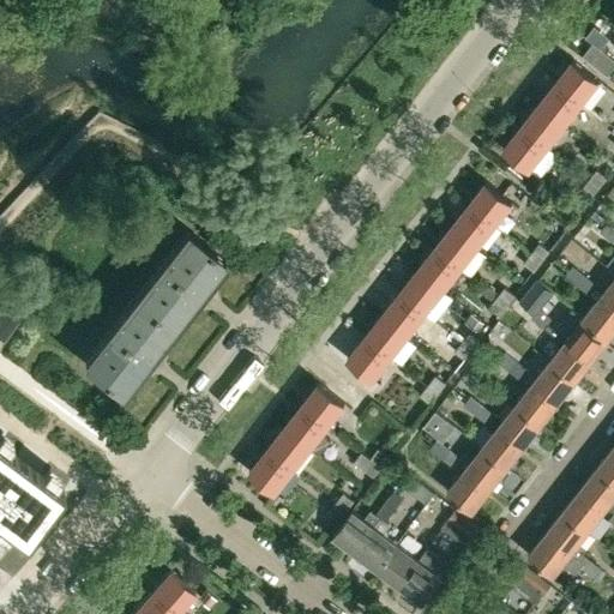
[(613,58),(593,42),(583,55),(608,76),(613,67),(613,58)]
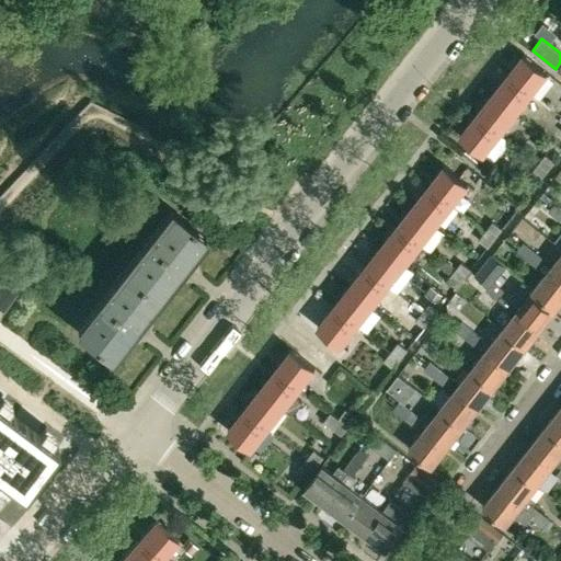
[(548,72),(524,54),(507,75),(531,93),(548,72)]
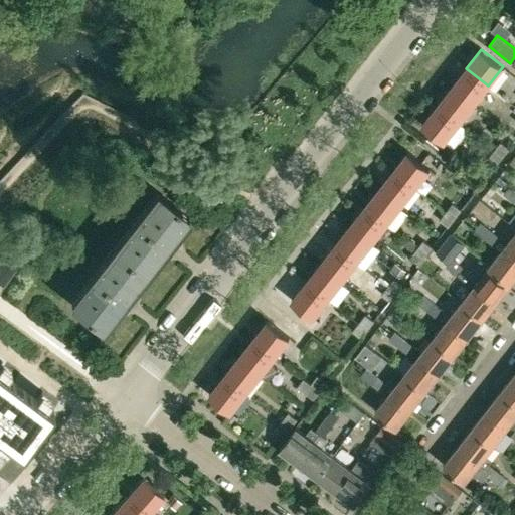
[(466,68),(452,87),(473,104),(488,86),(466,68)]
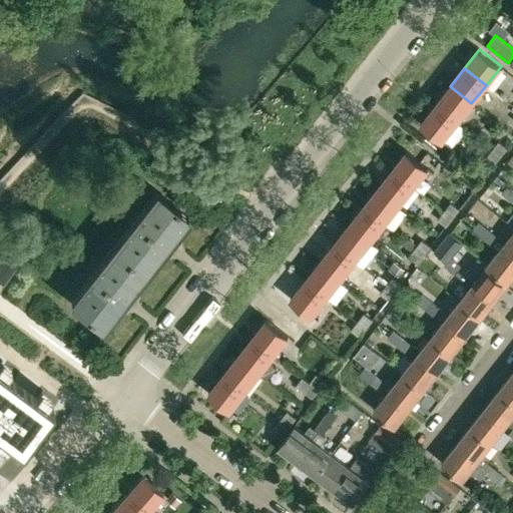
[(450,86),(436,104),(457,121),(471,103),(450,86)]
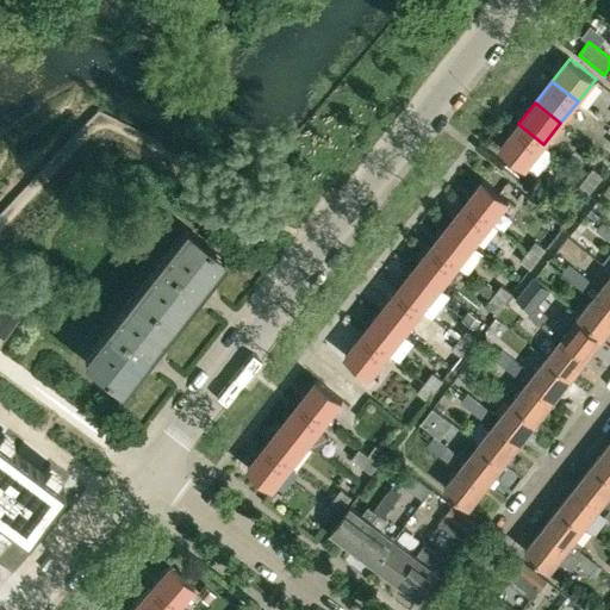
[(526,167),(543,144),(518,124),(500,148),(526,167)]
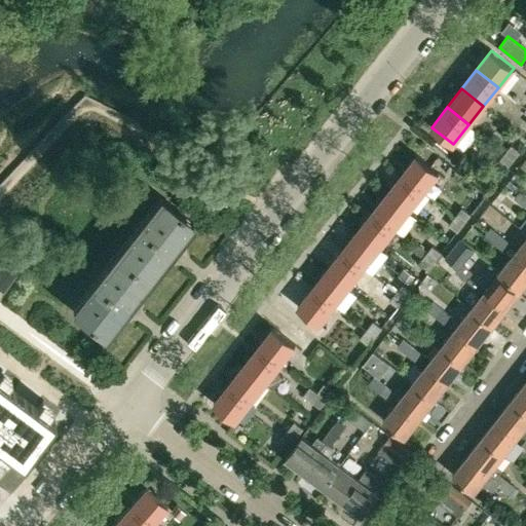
[(511,143),(503,152),(514,160),(521,151),(511,143)]
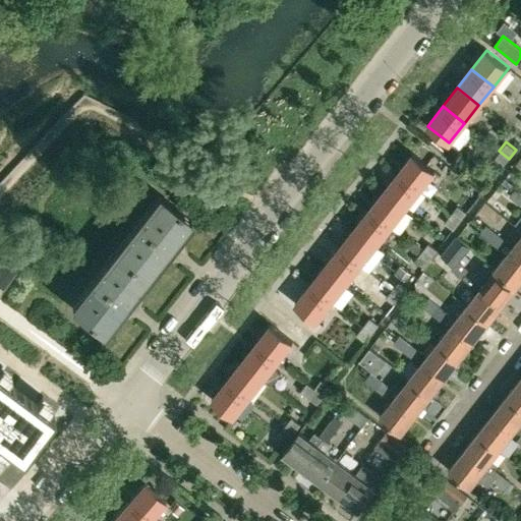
[(493,159),(502,167),(509,159),(499,151),(493,159)]
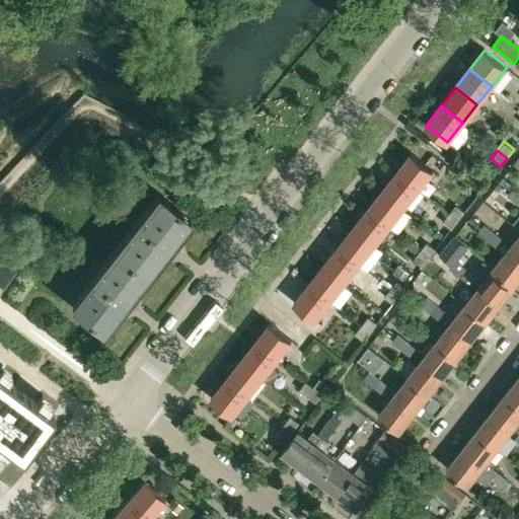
[(412,153),(396,172),(419,190),(434,169),(412,153)]
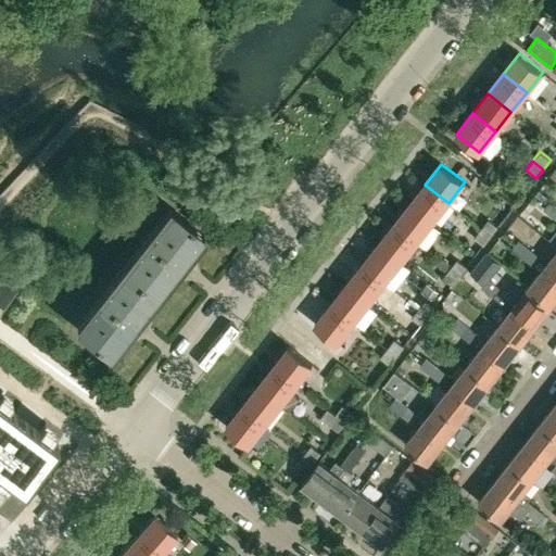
[(425,185),(409,204),(432,223),(449,203),(425,185)]
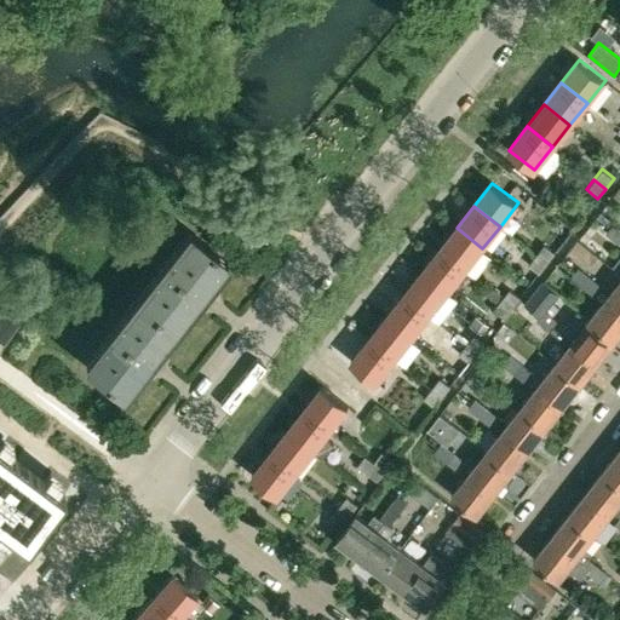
[(601,212),(596,218),(607,227),(612,220),(601,212)]
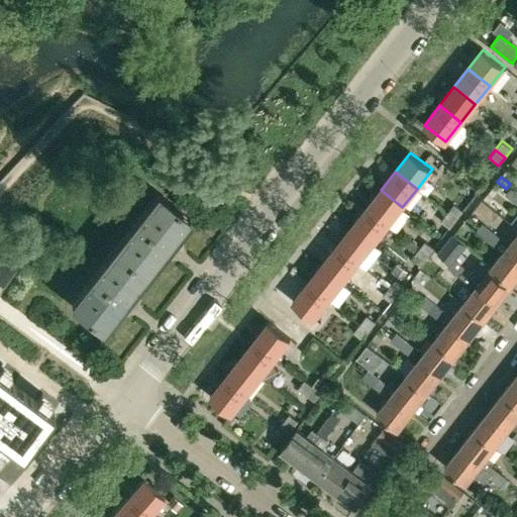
[(505,194),(516,202),(516,200),(516,191),(511,186),(505,194)]
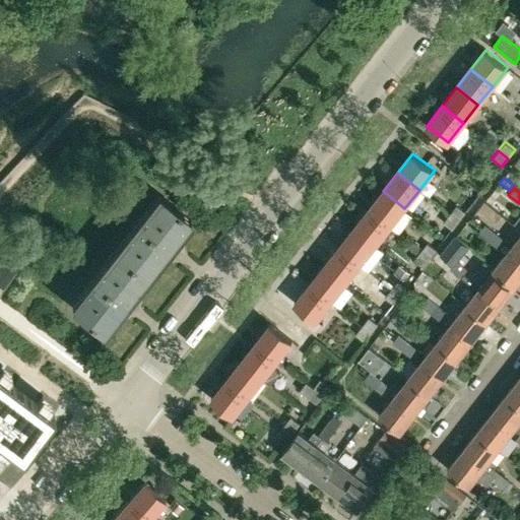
[(383,191),(368,209),(390,226),(404,208),(383,191)]
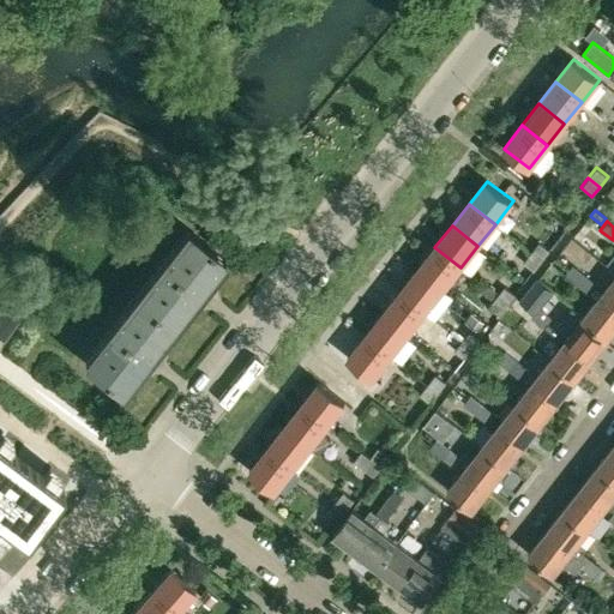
[(187,229),(162,263),(136,295),(170,321),(181,308),(185,311),(194,298),(199,301),(208,289),(204,287),(214,274),(224,259),(187,229)]
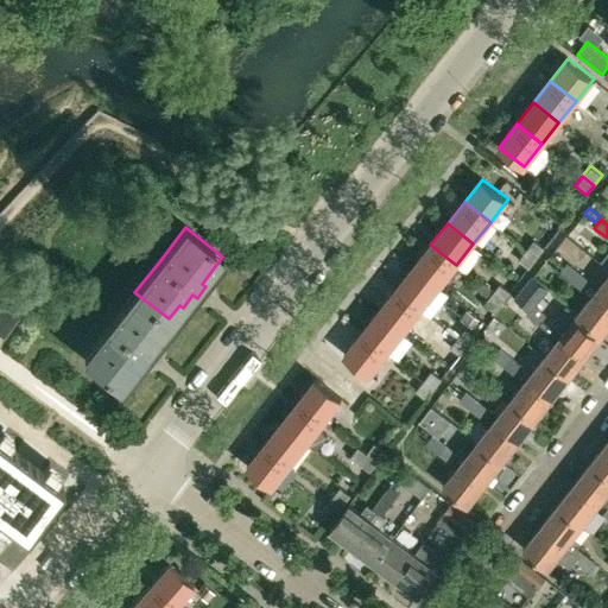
[(533,239),(525,249),(537,258),(545,247),(533,239)]
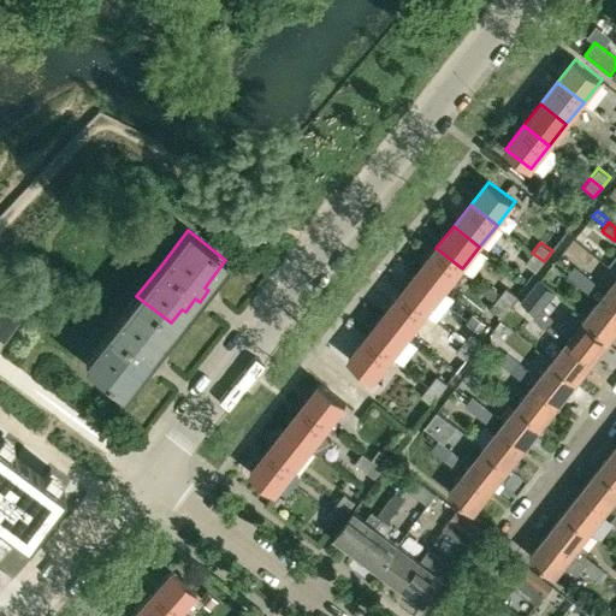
[(436,248),(419,270),(444,290),(462,268),(436,248)]
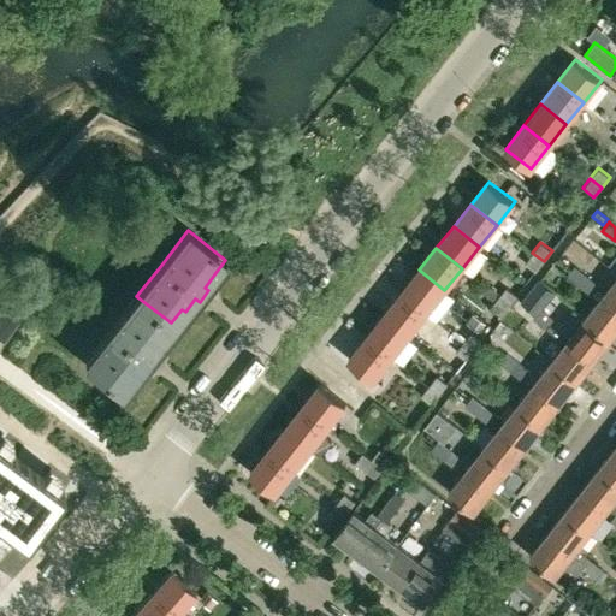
[(523,264),(535,272),(544,261),(532,253),(523,264)]
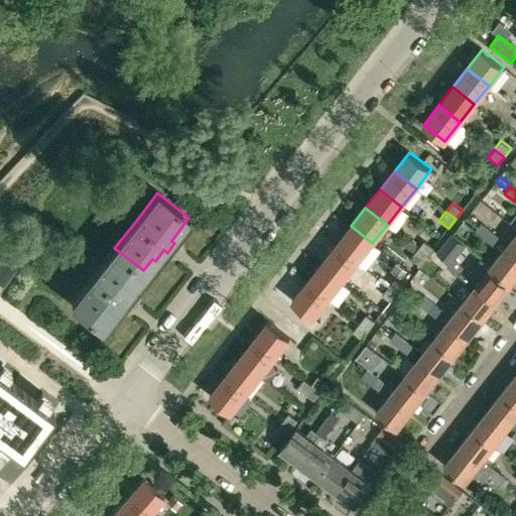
[(492,231),(482,223),(476,231),(486,239),(492,231)]
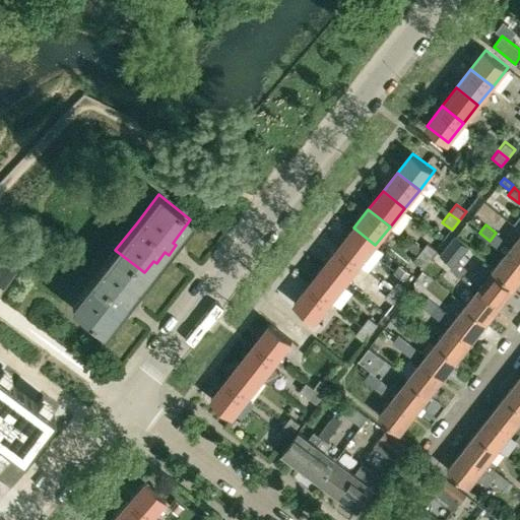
[(353,228),(339,247),(361,264),(375,245),(353,228)]
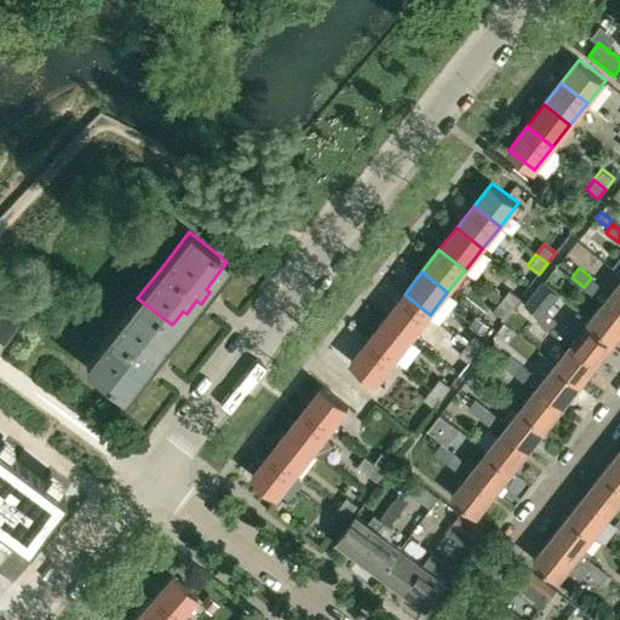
[(603,286),(591,277),(584,287),(602,302),(606,297),(600,292),(603,286)]
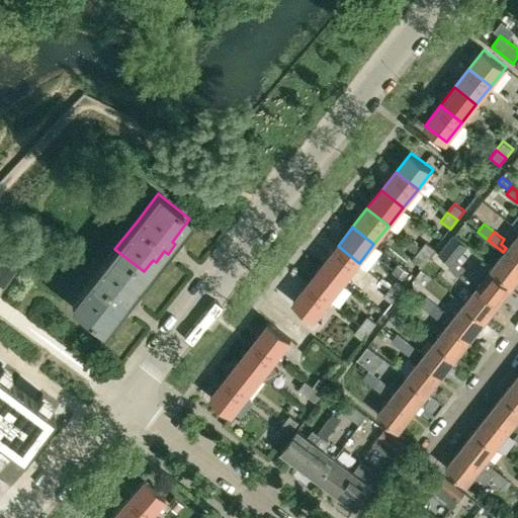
[(517,234),(507,249),(517,257),(517,234)]
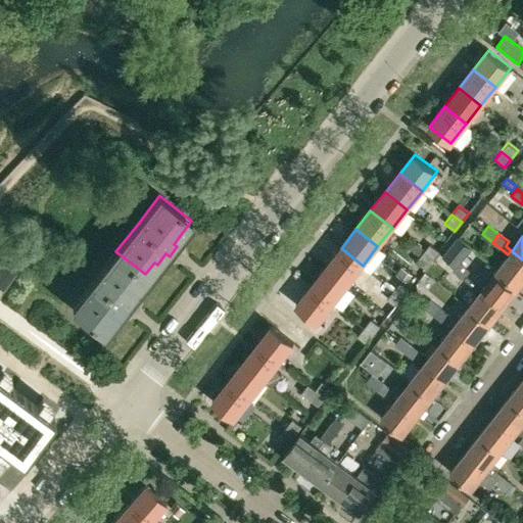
[(429,243),(425,249),(416,242),(414,244),(413,244),(432,259),(439,250),(429,243)]
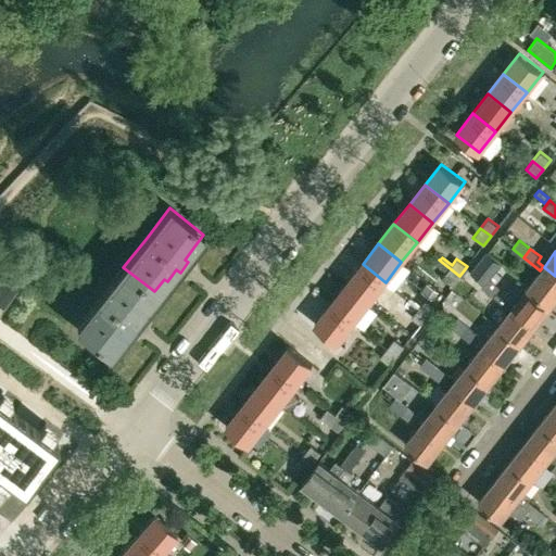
[(452,286),(459,276),(439,260),(436,263),(446,273),(442,278),(452,286)]
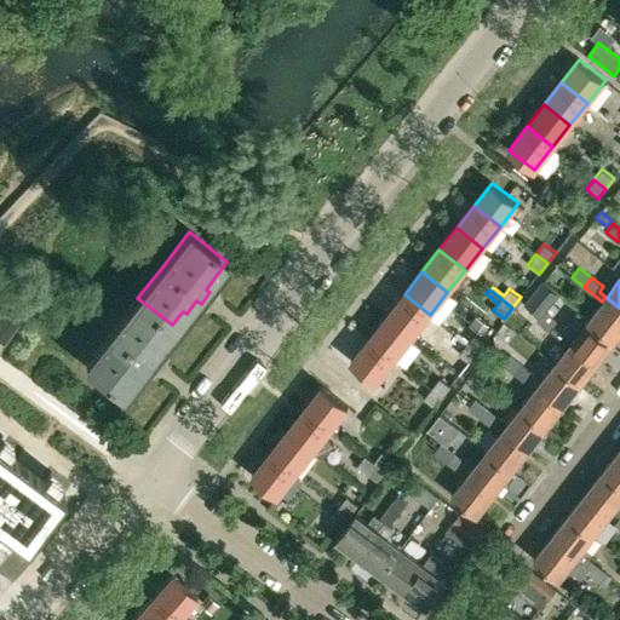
[(526,303),(524,304),(539,316),(541,317),(545,313),(550,305),(535,294),(534,293),(526,303)]
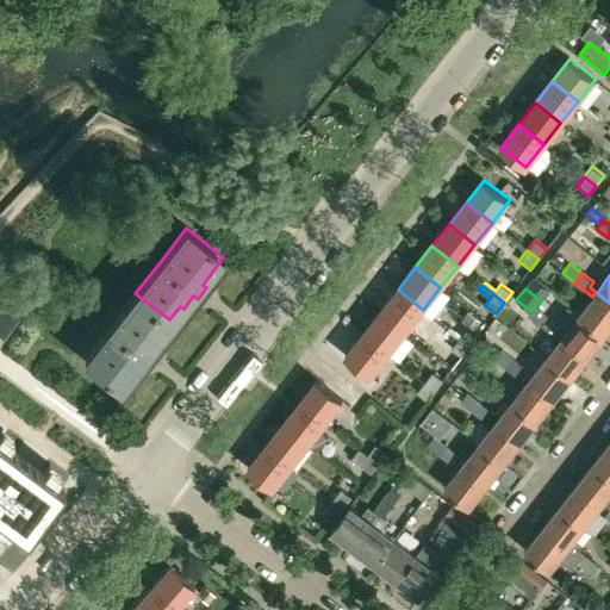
[(398,290),(380,311),(406,331),(423,310),(398,290)]
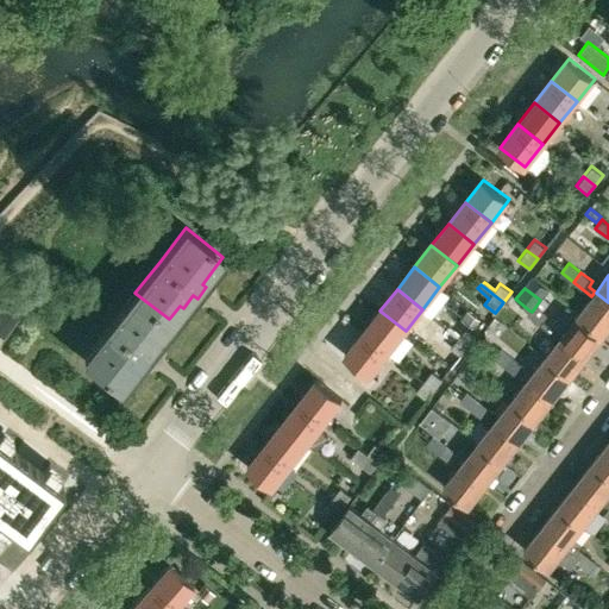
[(133,372),(139,365),(143,360),(146,363),(156,351),(151,349),(162,336),(158,333),(169,319),(135,293),(83,358),(121,387),(132,372),(133,372)]
